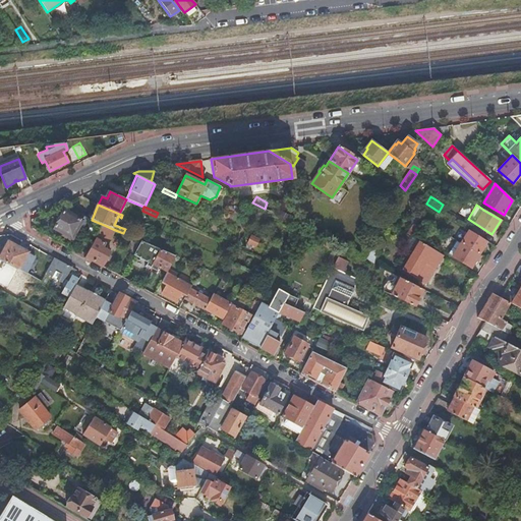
[(55,228),(63,233),(65,230),(73,235),(75,231),(78,233),(81,228),(77,226),(81,221),(64,212),(55,228)]
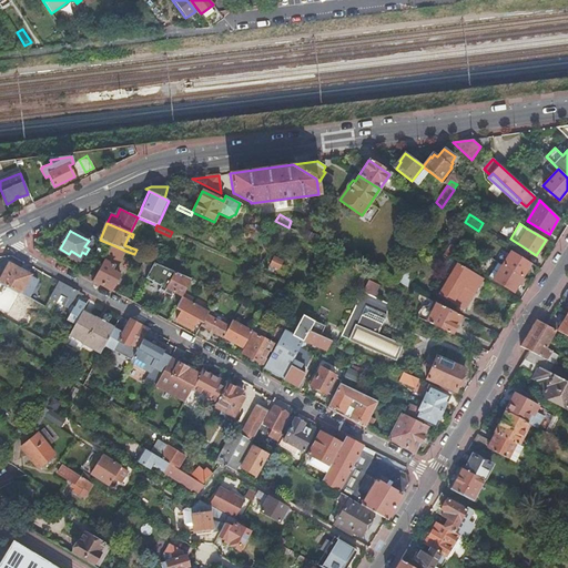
[(98,239),(92,235),(89,241),(84,246),(89,249),(91,251),(98,239)]
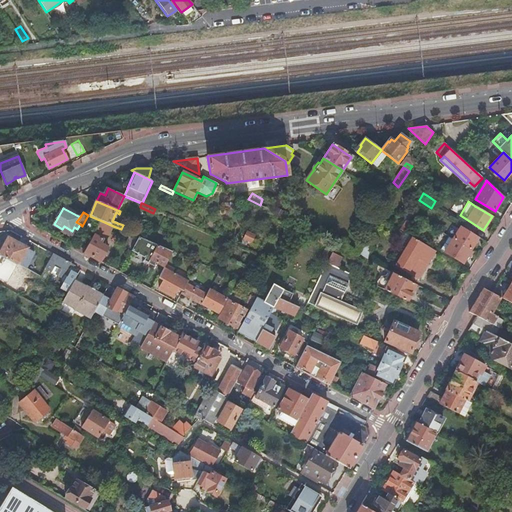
[(415,216),(410,213),(399,229),(405,232),(415,216)]
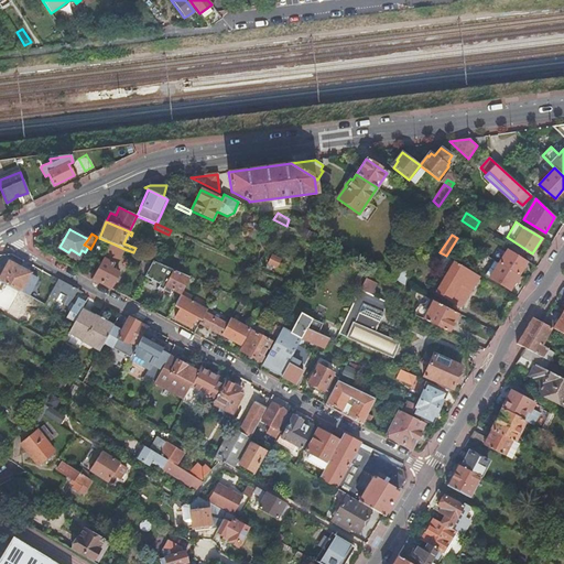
[(112,243),(93,279),(110,289),(119,273),(114,270),(125,249),(112,243)]
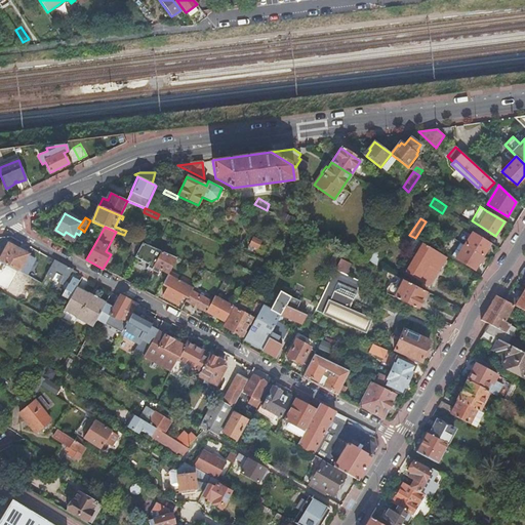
[(150,242),(153,233),(155,230),(149,228),(144,239),(150,242)]
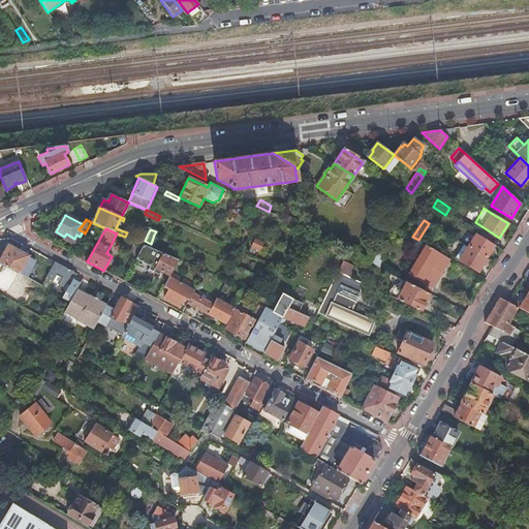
[(64,237),(62,240),(71,245),(74,239),(66,234),(64,237)]
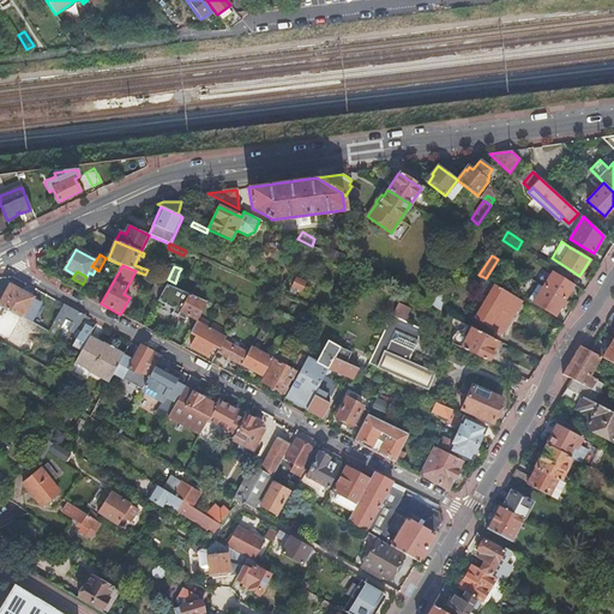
[(573,284),(553,271),(543,286),(565,299),(573,284)]
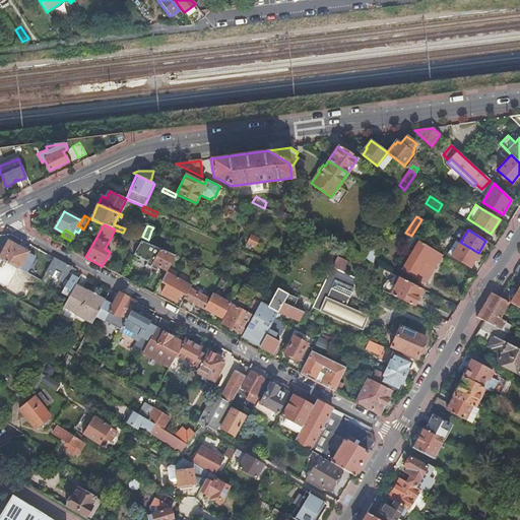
[(251,236),(248,243),(255,246),(258,239),(251,236)]
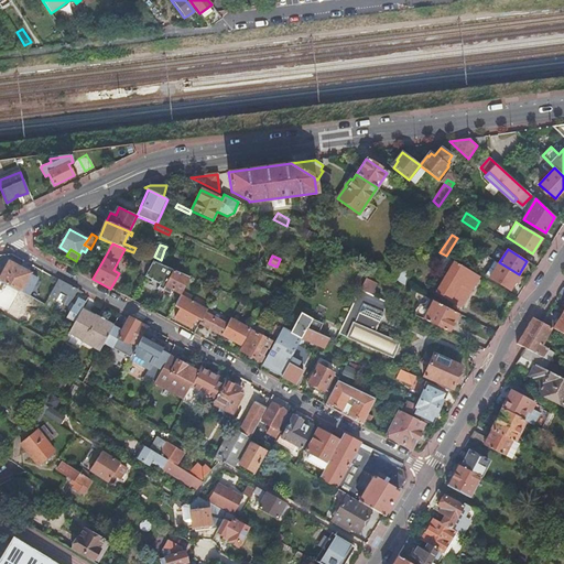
[(455,261),(447,257),(442,266),(442,272),(446,274),(455,261)]
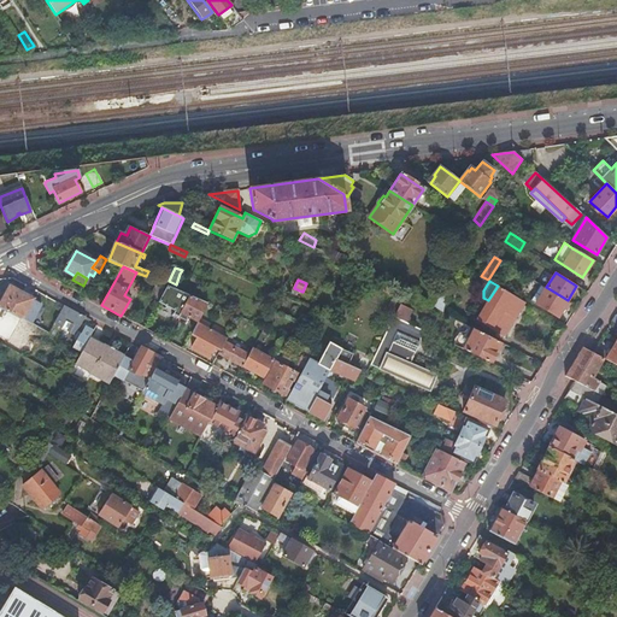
[(168,286),(158,282),(151,295),(159,301),(168,286)]
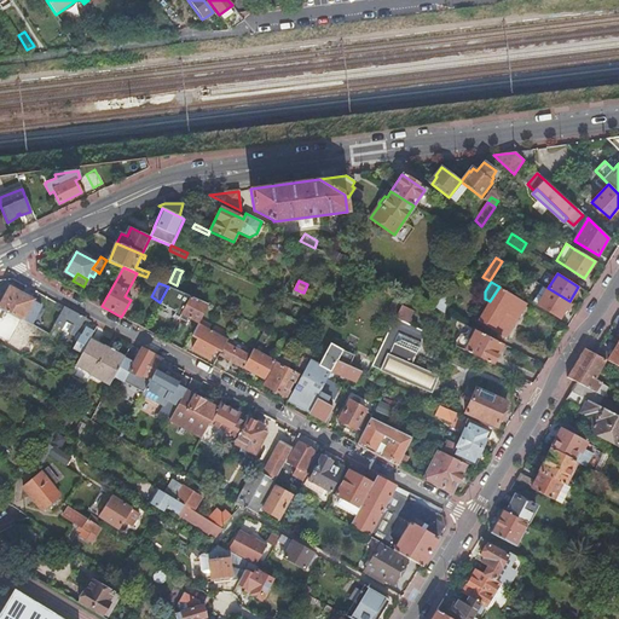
[(504,337),(526,304),(499,287),(490,301),(478,320),(504,337)]
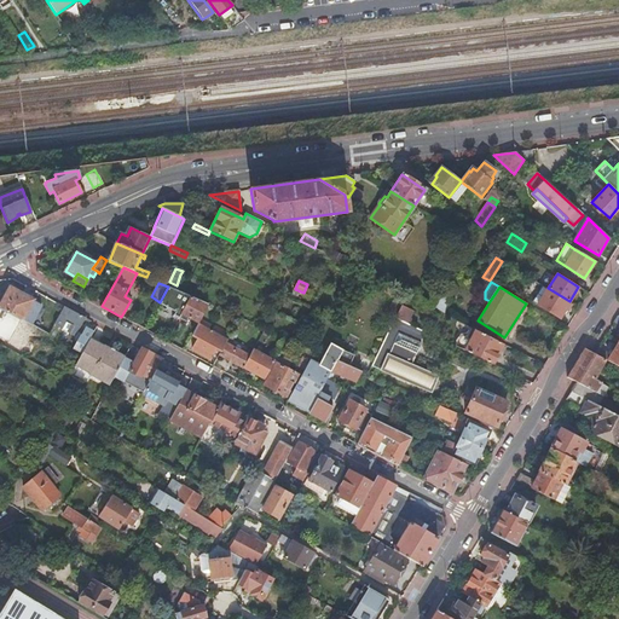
[(548,289),(544,288),(542,291),(545,293),(538,305),(559,318),(568,302),(570,301),(548,288),(548,289)]
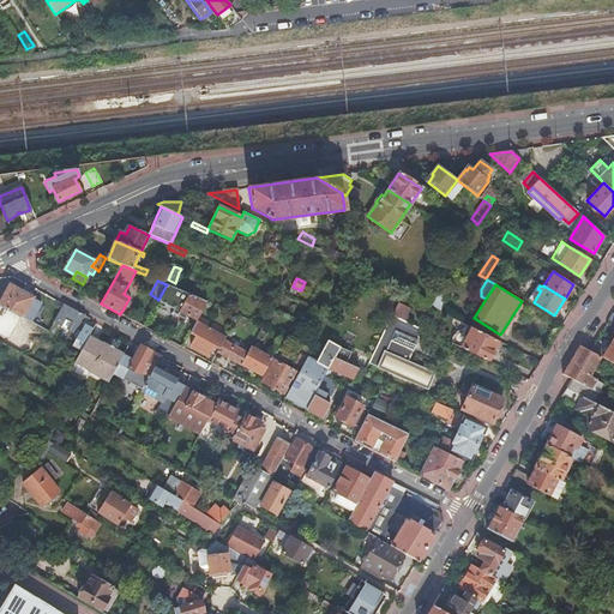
[(0,301),(0,306),(30,323),(41,304),(32,299),(14,289),(12,292),(7,289),(0,301)]
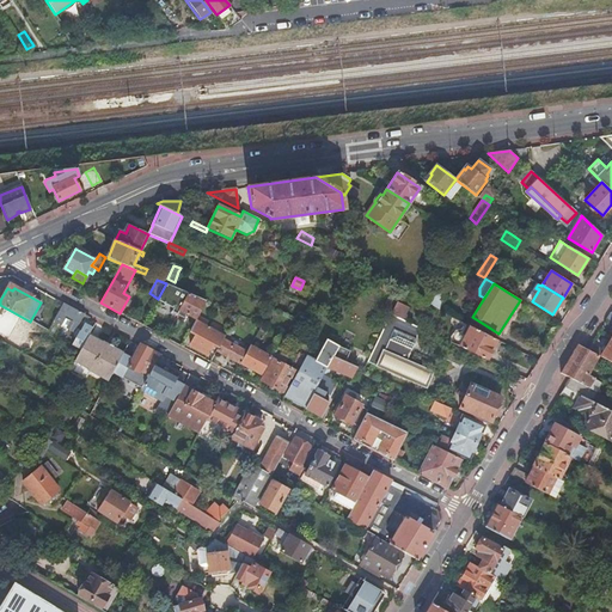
[(426,304),(434,289),(432,288),(422,301),(426,304)]
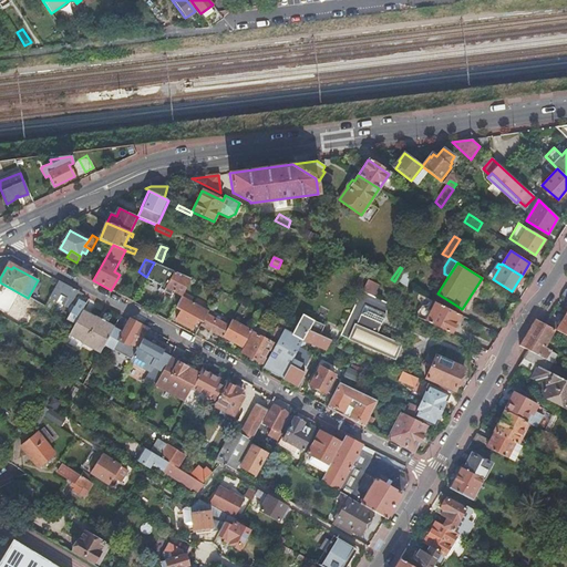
[(415,275),(403,267),(402,268),(394,281),(406,288),(415,275)]
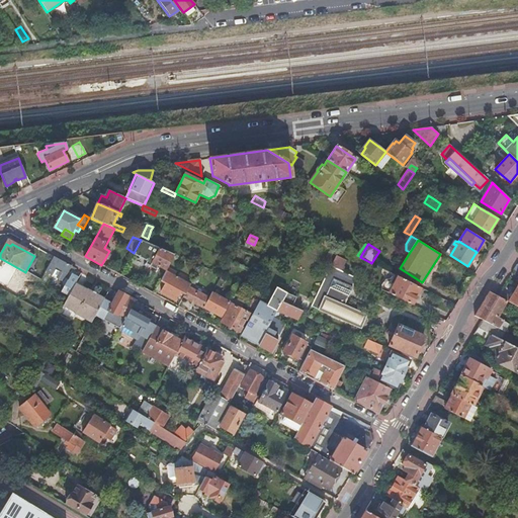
[(168,267),(175,255),(155,246),(148,259),(153,262),(152,263),(166,270),(168,267)]
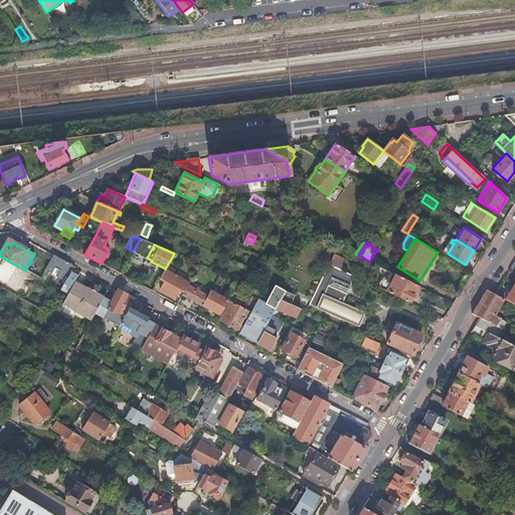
[(343,259),(333,253),(328,265),(338,269),(343,259)]
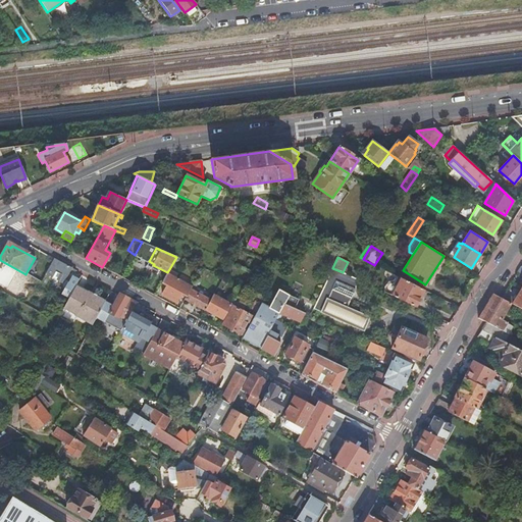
[(74,274),(75,271),(54,259),(45,275),(58,281),(61,283),(62,280),(65,281),(70,272),(74,274)]
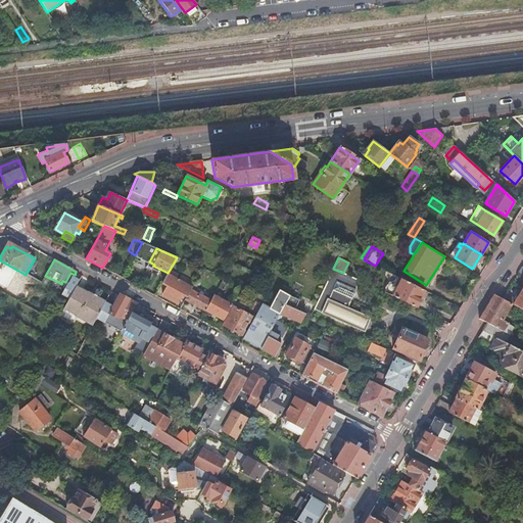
[(343,273),(333,269),(325,286),(351,298),(360,281),(343,273)]
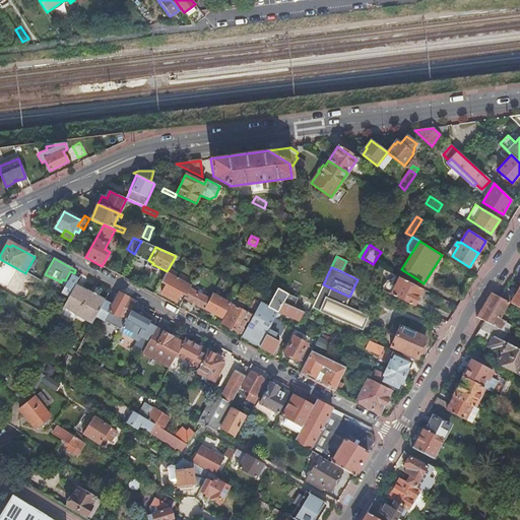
[(189,289),(191,286),(176,278),(178,273),(169,268),(167,271),(161,282),(167,285),(161,295),(176,303),(181,293),(186,296),(189,289)]
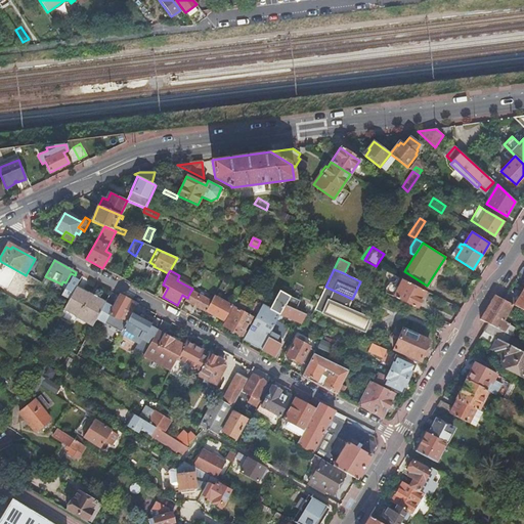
[(400,277),(397,276),(395,281),(390,282),(389,284),(388,285),(387,287),(386,288),(385,290),(385,292),(385,293),(393,297),(398,288),(396,286),(400,277)]
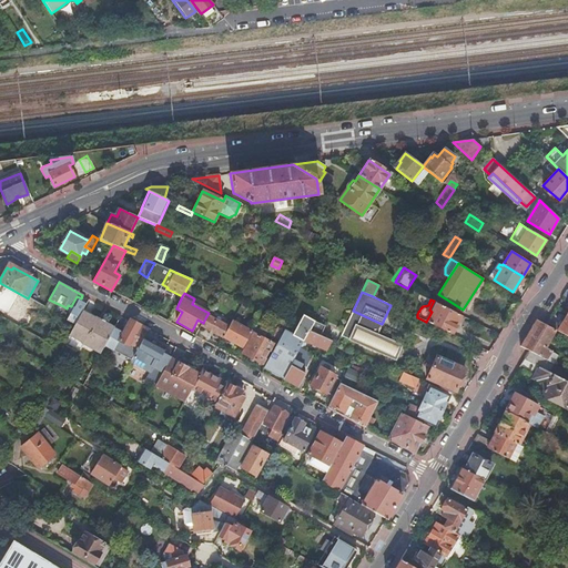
[(75,324),(82,312),(87,304),(80,301),(73,313),(71,314),(69,320),(75,324)]
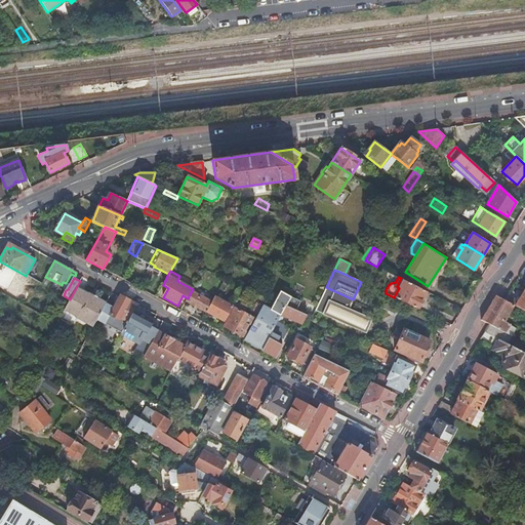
[(417,309),(426,291),(401,278),(397,286),(399,288),(394,297),(417,309)]
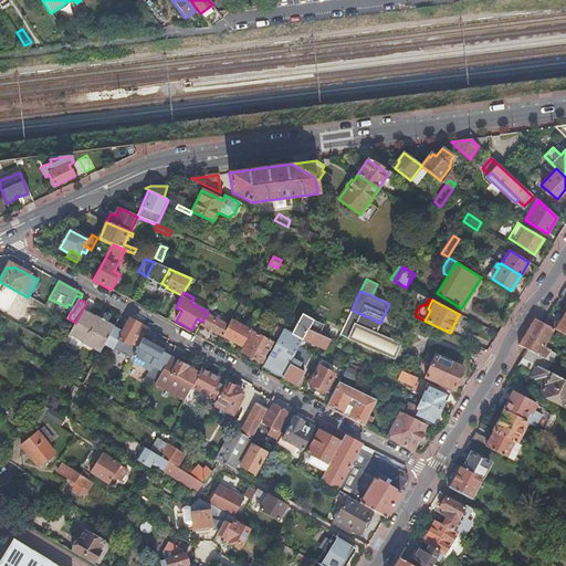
[(376,334),(380,323),(352,310),(342,332),(339,335),(395,358),(400,344),(376,334)]
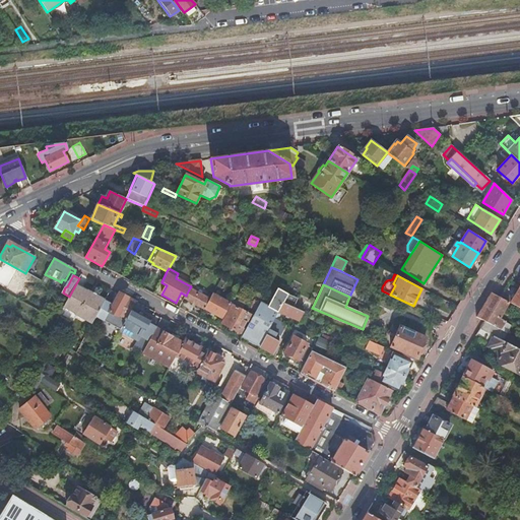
[(96,315),(104,301),(75,285),(69,297),(63,308),(74,314),(91,323),(96,315)]
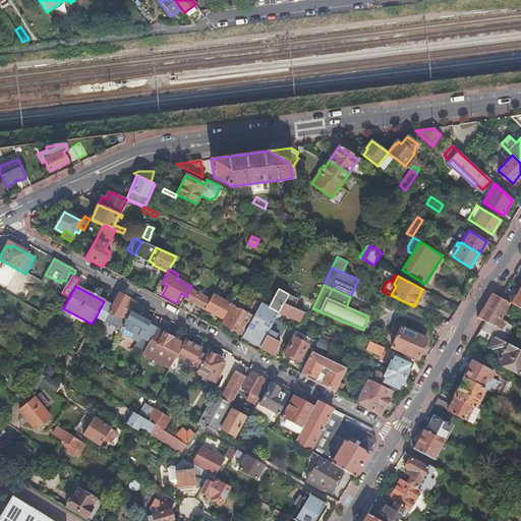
[(520,288),(514,299),(511,304),(520,309),(520,288)]
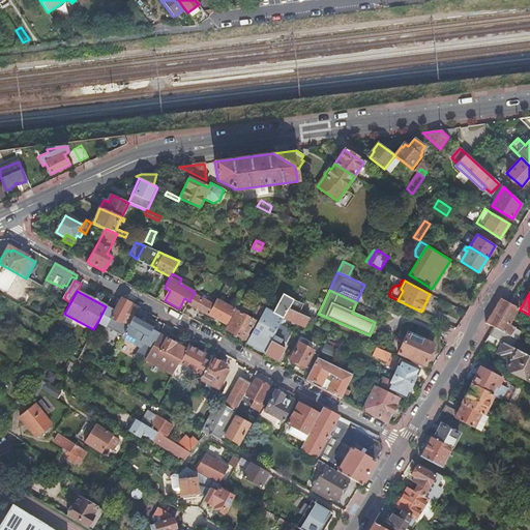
[(208,315),(213,305),(207,302),(208,300),(205,299),(204,301),(193,295),(189,301),(188,303),(208,315)]
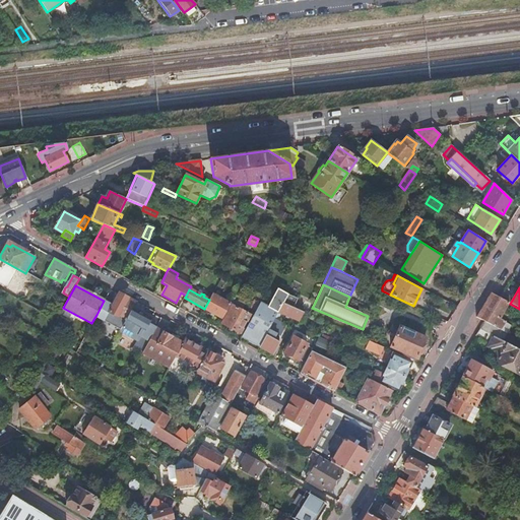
[(272,298),(282,303),(286,296),(276,289),(272,298)]
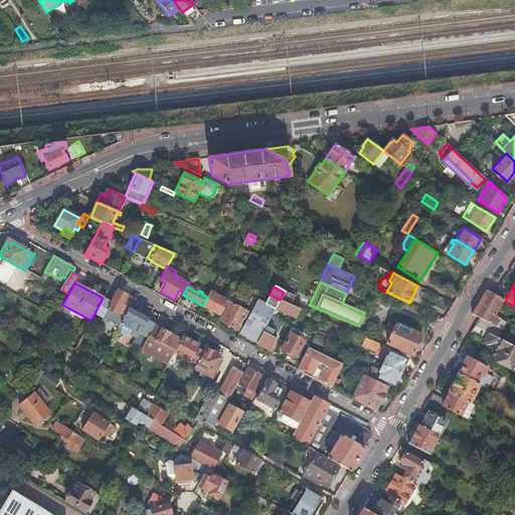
[(504,300),(505,301),(508,296),(498,289),(495,295),(504,300)]
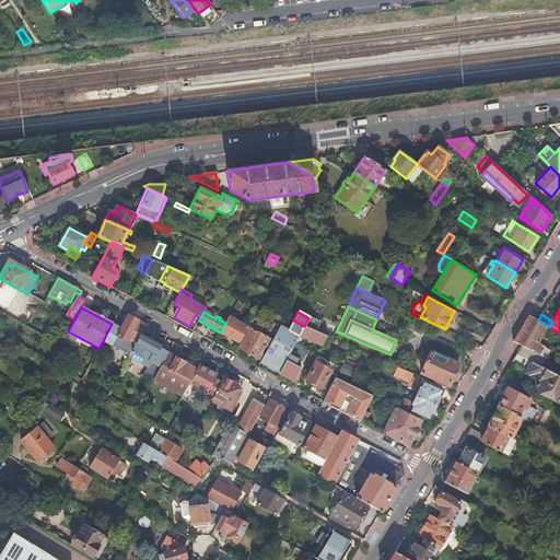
[(141,335),(146,325),(128,316),(120,328),(112,324),(104,339),(113,343),(117,337),(126,341),(127,340),(136,345),(141,335)]
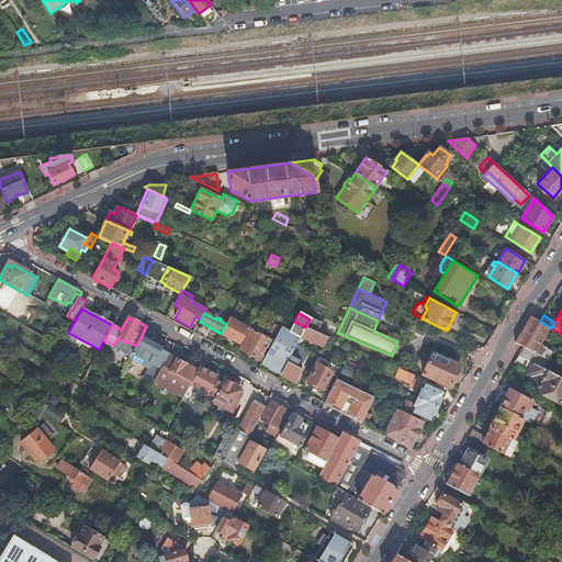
[(518,356),(531,362),(532,364),(542,369),(552,353),(539,346),(550,327),(540,322),(531,317),(515,344),(524,348),(518,356)]
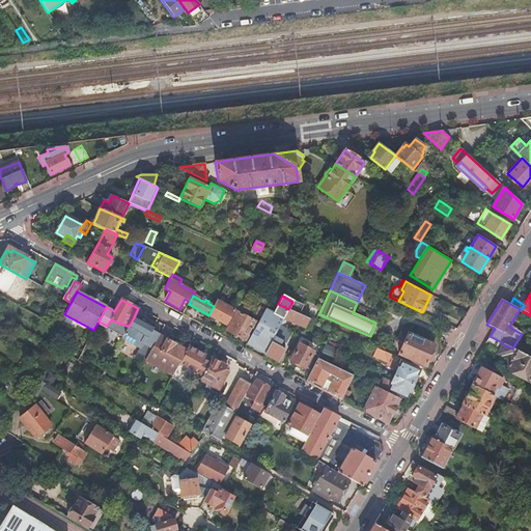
[(227,325),(235,310),(217,301),(214,306),(208,315),(227,325)]
